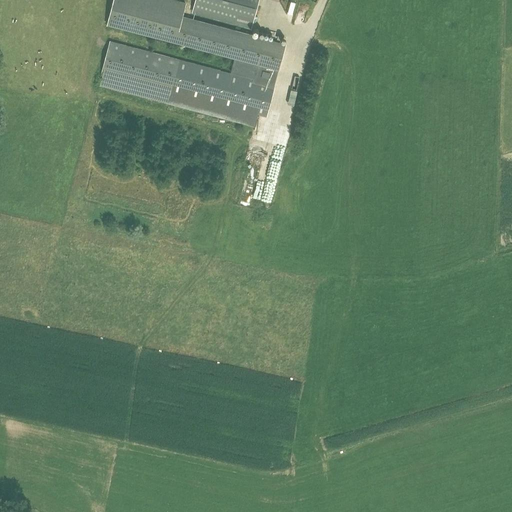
[(175,43),(257,64),(279,69),(286,43),(183,16),(187,3),(176,0),(113,0),(107,25),(175,43)]
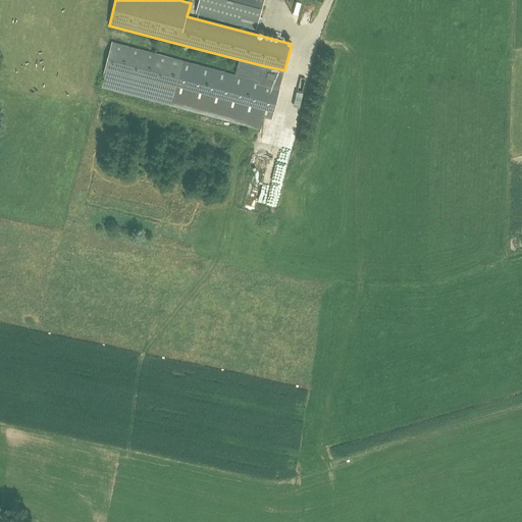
[(256,29),(264,0),(198,0),(196,13),(256,29)]
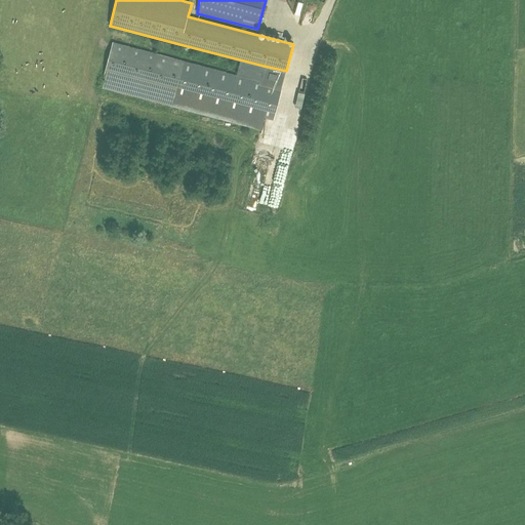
[(282,87),(286,71),(264,66),(264,67),(240,61),(237,75),(113,41),(104,75),(106,75),(103,88),(261,130),(265,117),(274,119),(282,87)]
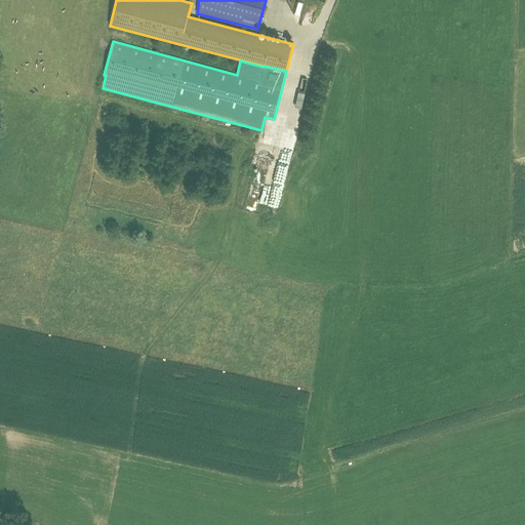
[(281,112),(278,120),(285,123),(288,114),(281,112)]
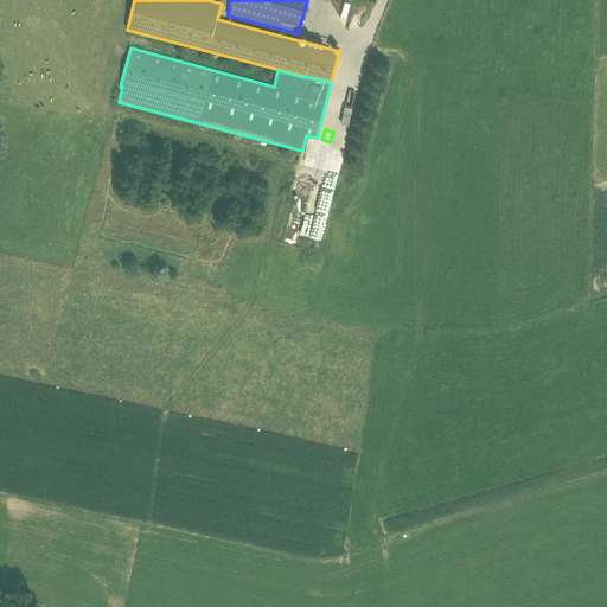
[(315,197),(311,196),(302,230),(325,236),(334,197),(326,196),(328,185),(318,183),(315,197)]
